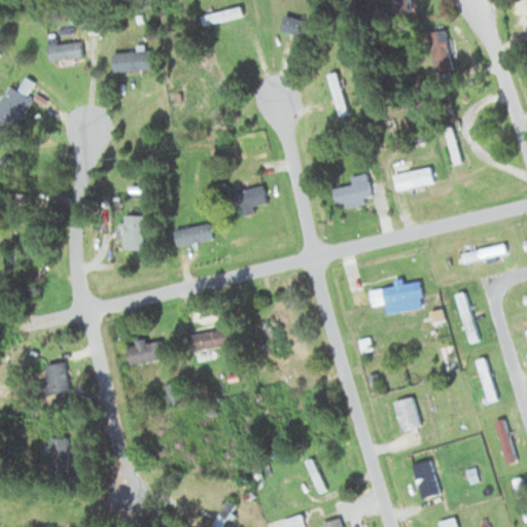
[(410,0),(393,0),(393,11),(411,11),(410,0)]
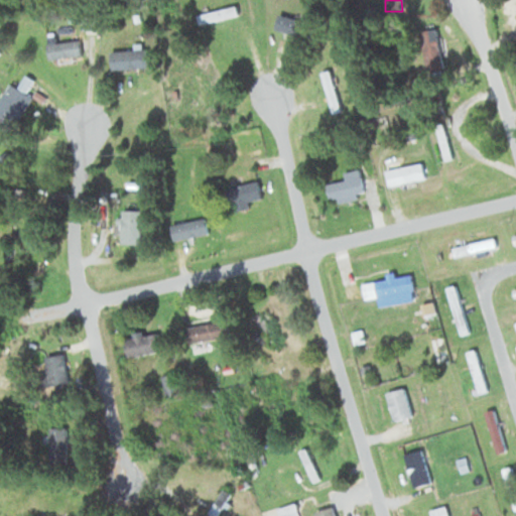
[(197,13),(199,21),(237,15),(236,6),(197,13)]
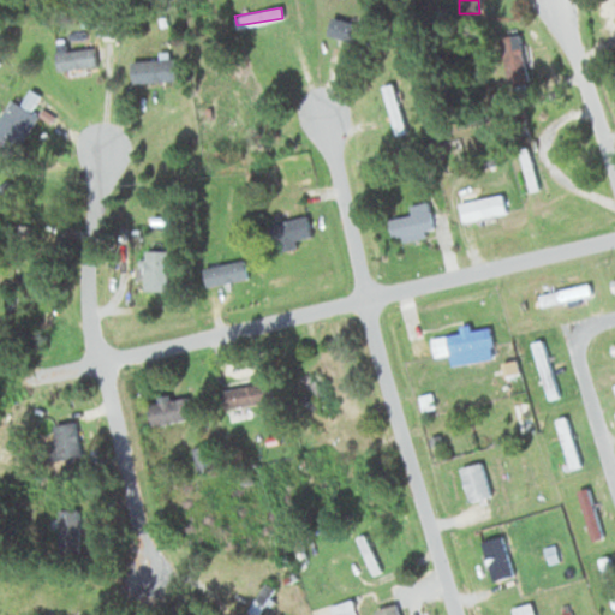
[(359,43),(363,24),(332,17),(328,35),(359,43)]
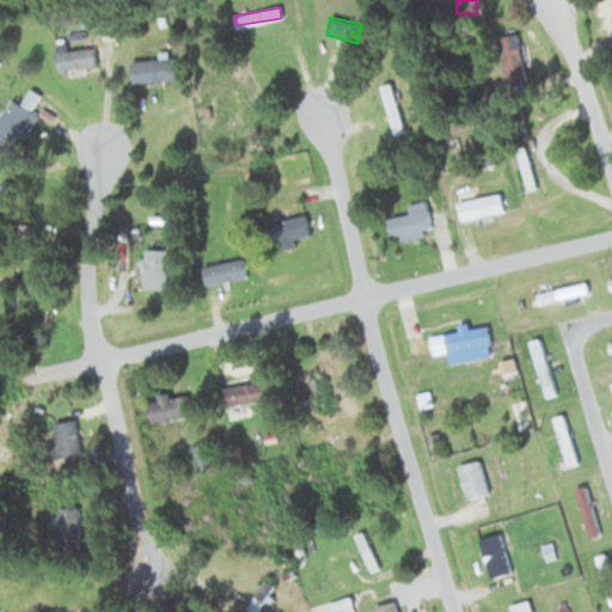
[(515,37),(495,42),(506,84),(526,79),(515,37)]
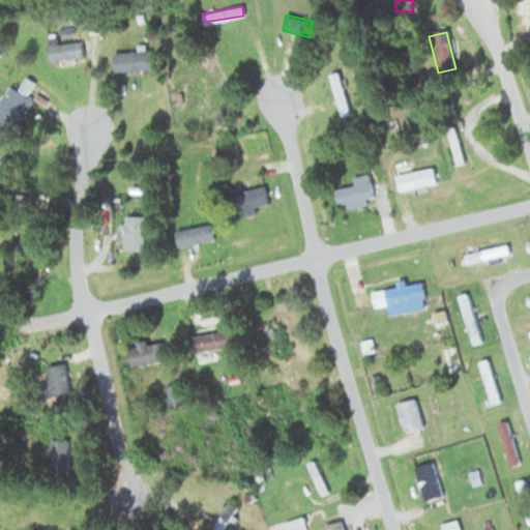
[(49,43),(51,60),(83,57),(82,39),(49,43)]
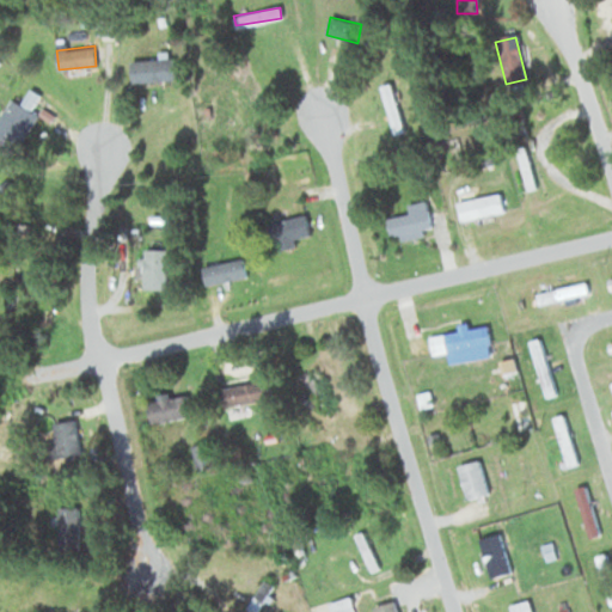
[(173,56),(130,60),(133,83),(176,79),(173,56)]
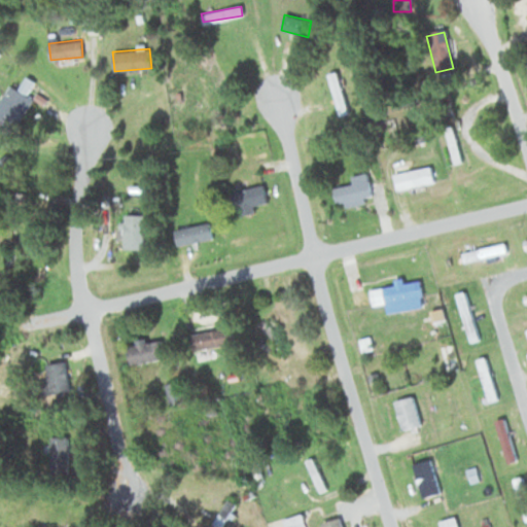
[(344,113),(339,70),(329,72),(336,115),(344,113)]
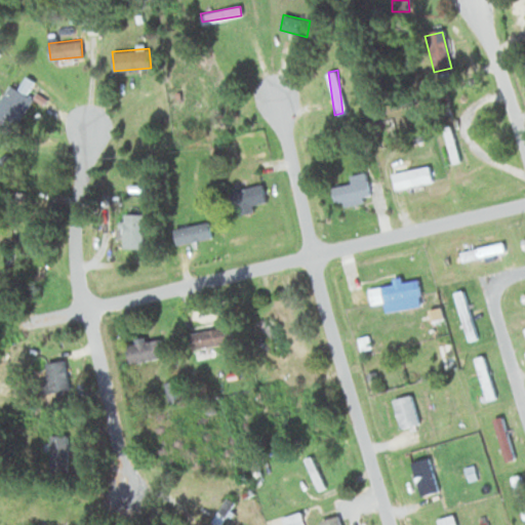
[(37,82),(22,73),(0,107),(0,130),(2,131),(11,117),(17,121),(27,106),(24,105),(37,82)]
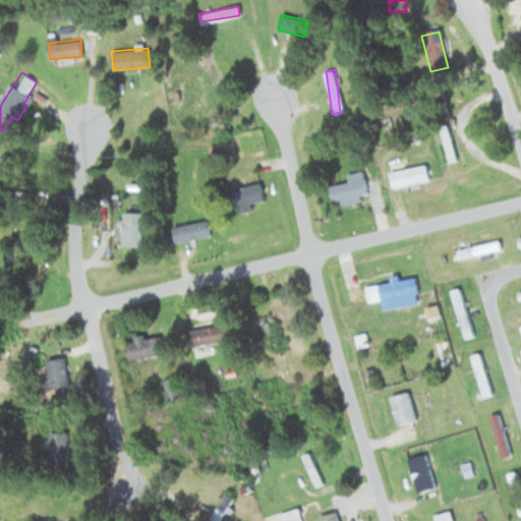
[(392,185),(427,179),(425,163),(389,169),(392,185)]
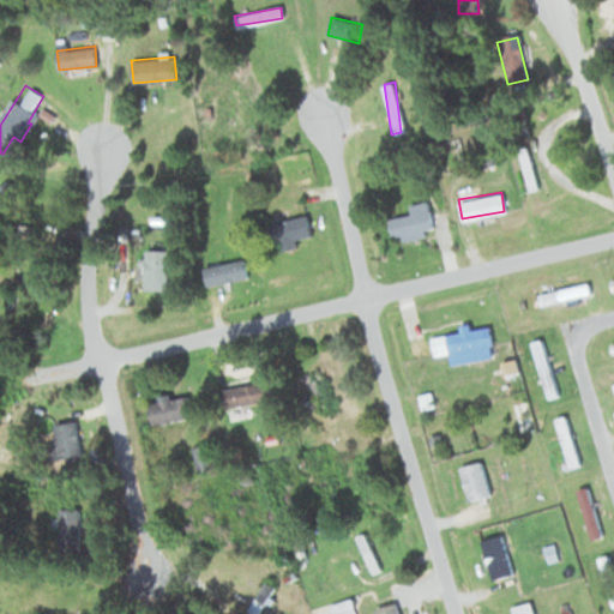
[(305,212),(288,218),(286,212),(271,217),(281,245),(312,235),(305,212)]
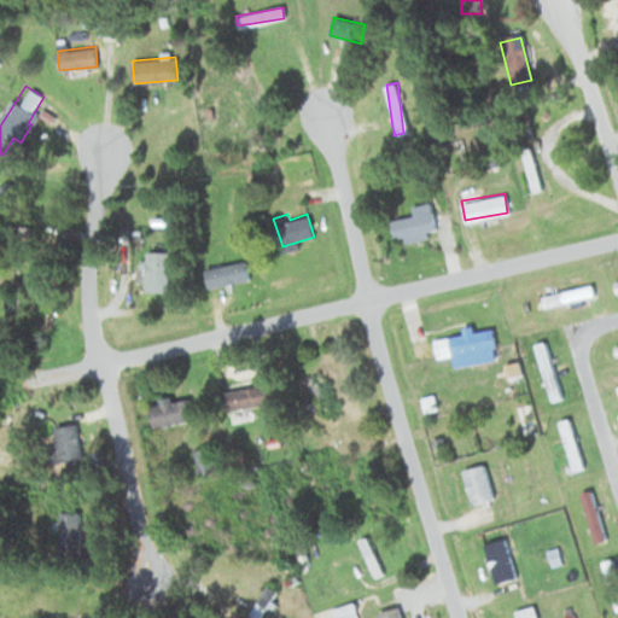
[(394,239),(433,239),(433,214),(394,214),(394,239)]
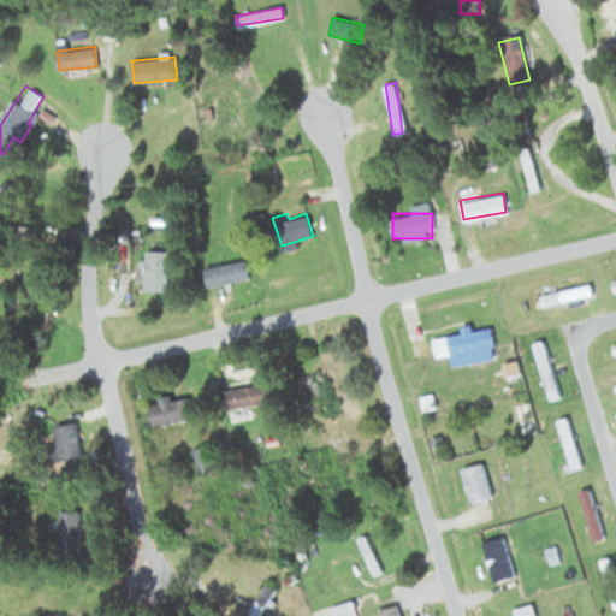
[(167,249),(142,249),(142,266),(134,266),(134,290),(167,290),(167,249)]
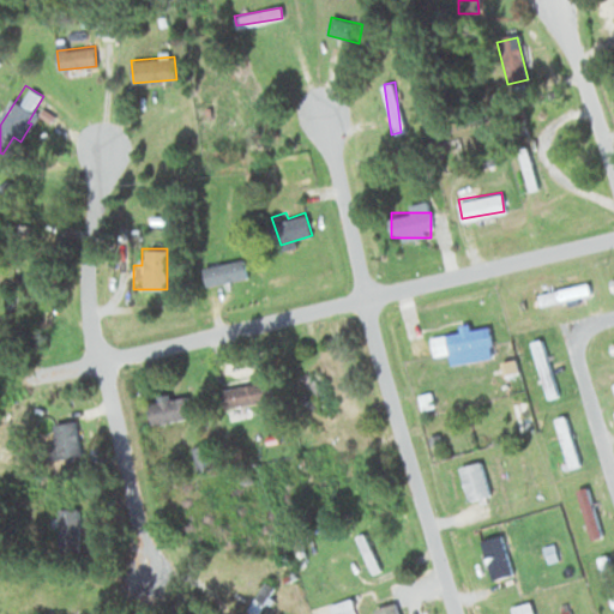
[(247,277),(244,257),(203,266),(208,286),(247,277)]
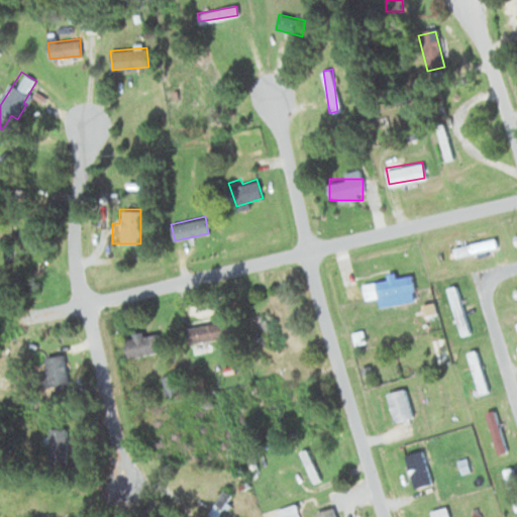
[(496,244),(494,236),(454,246),(456,254),(496,244)]
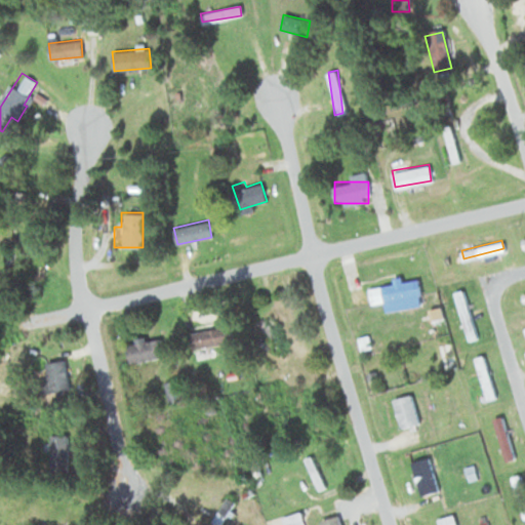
[(421,305),(417,277),(368,284),(370,301),(385,299),(386,310),(421,305)]
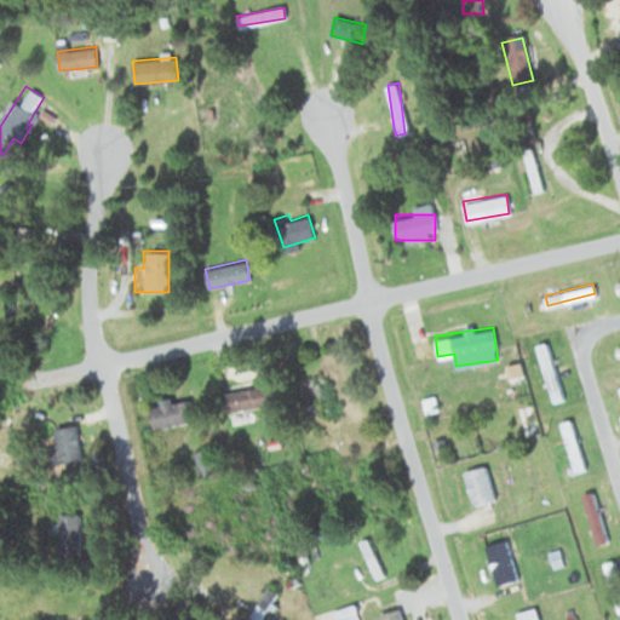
[(522,435),(539,431),(522,362),(505,366),(522,435)]
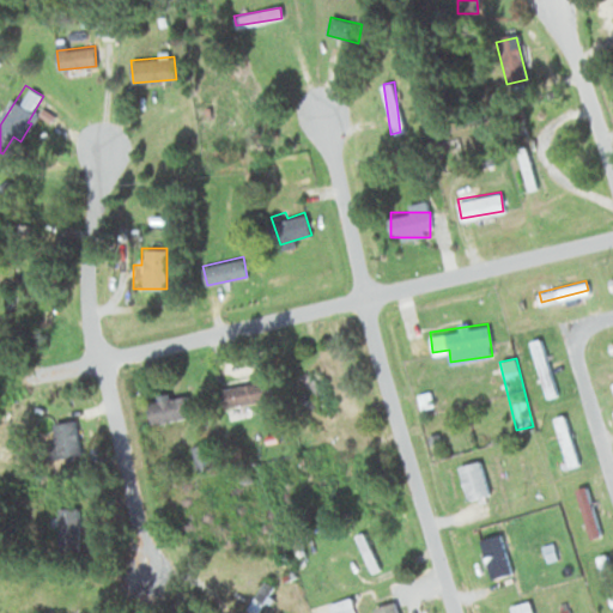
[(296,376),(327,406),(335,398),(304,366),(296,376)]
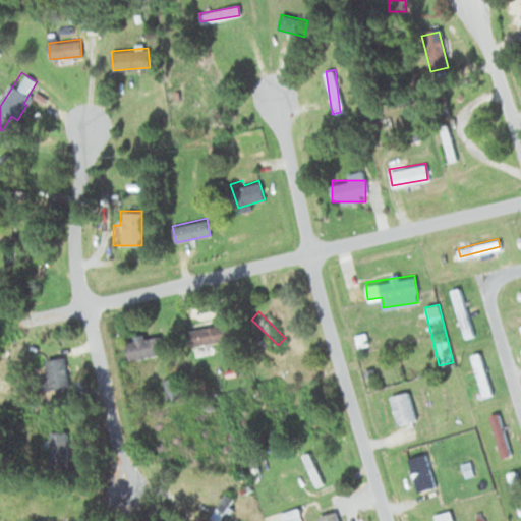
[(227,319),(187,330),(192,347),(231,336),(227,319)]
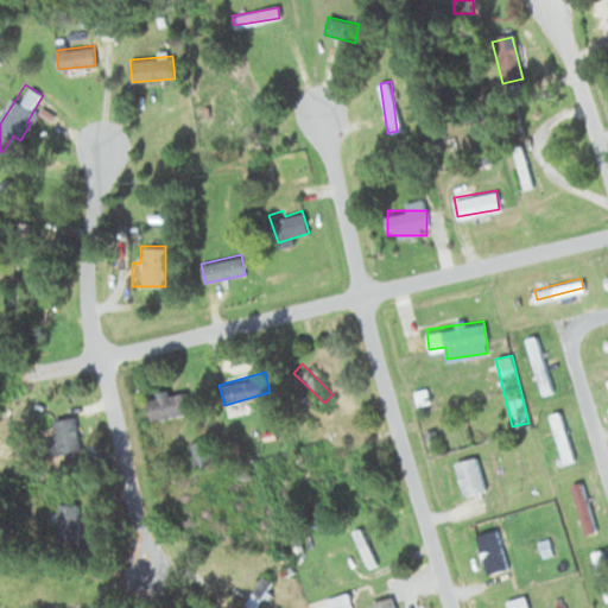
[(150,419),(189,412),(185,391),(146,398),(150,419)]
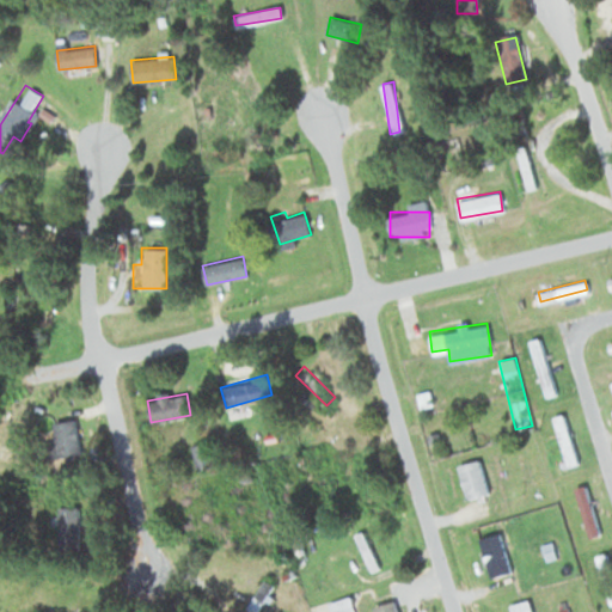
[(79,453),(75,417),(54,420),(57,456),(79,453)]
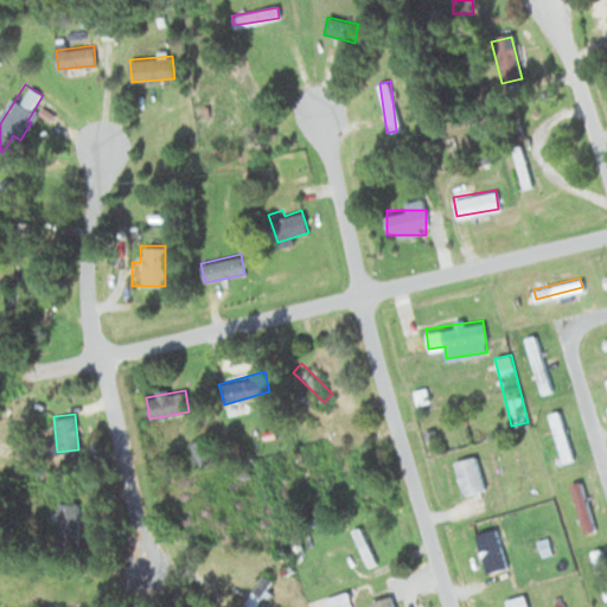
[(208,464),(206,439),(191,439),(193,464),(208,464)]
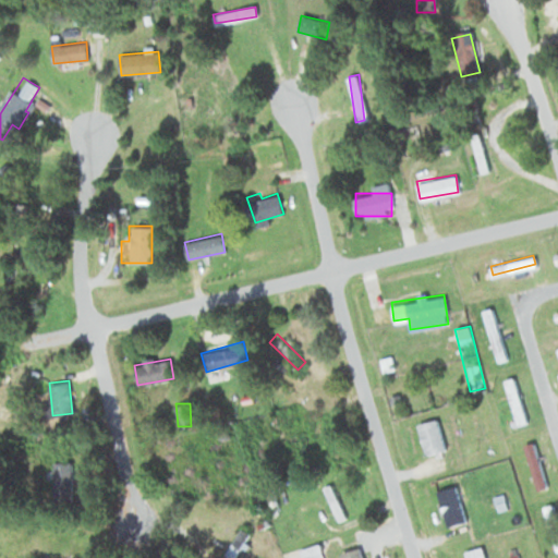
[(445,448),(437,417),(417,423),(425,453),(445,448)]
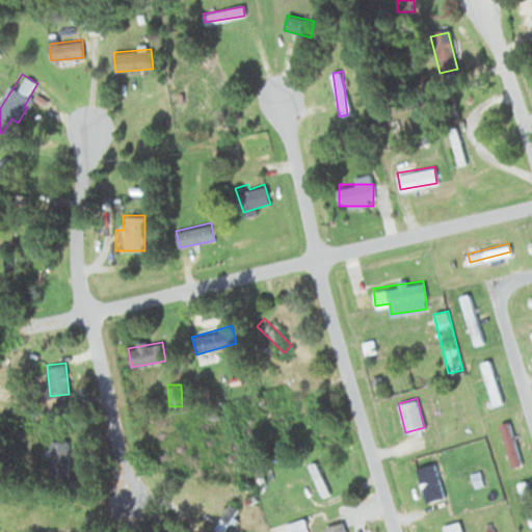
[(502,424),(508,452),(515,451),(509,422),(502,424)]
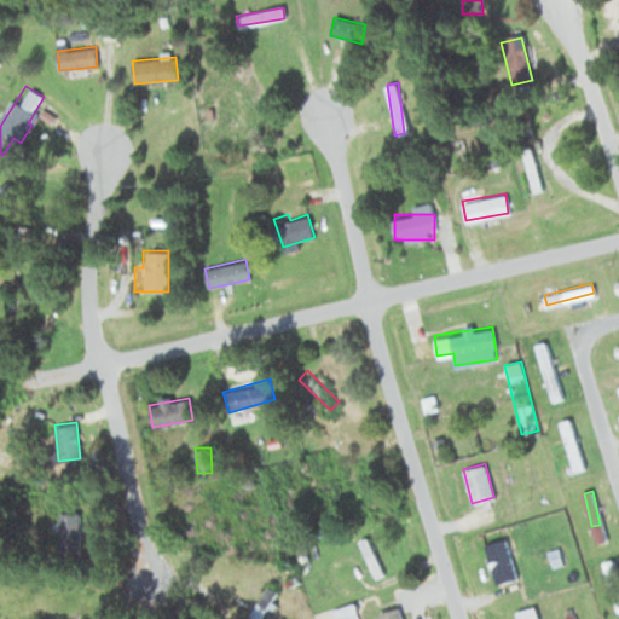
[(59,509),(59,554),(80,554),(80,509),(59,509)]
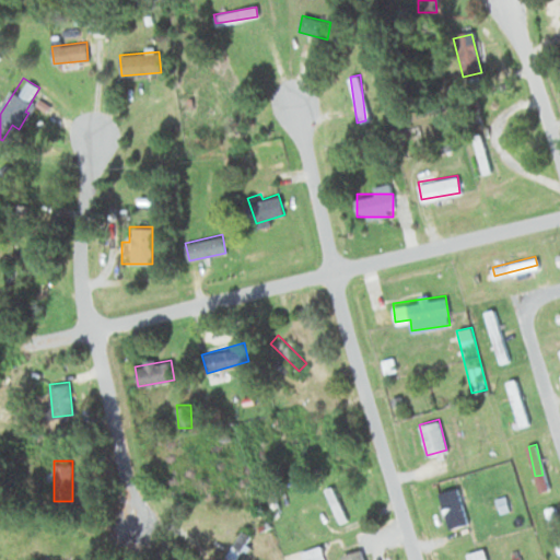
[(451,528),(468,521),(456,489),(439,496),(451,528)]
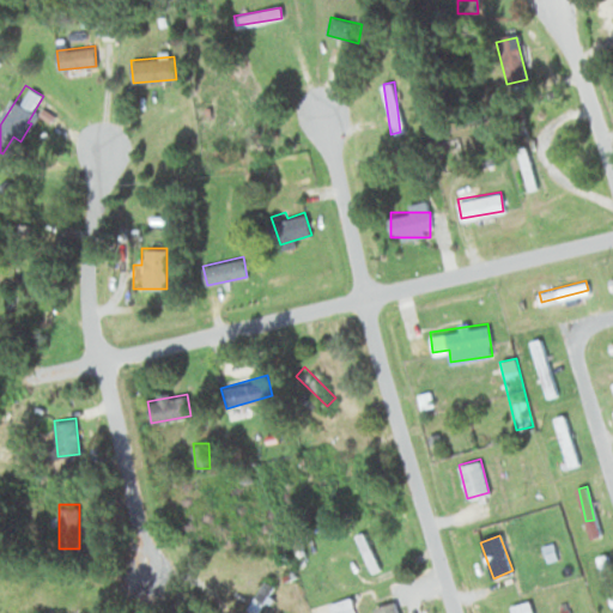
[(612,602),(612,574),(608,552),(598,554),(608,605),(612,602)]
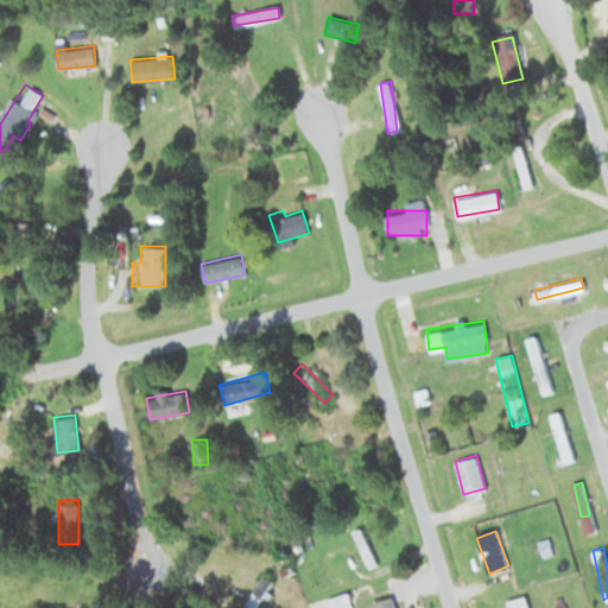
[(270,578),(263,575),(258,587),(265,590),(270,578)]
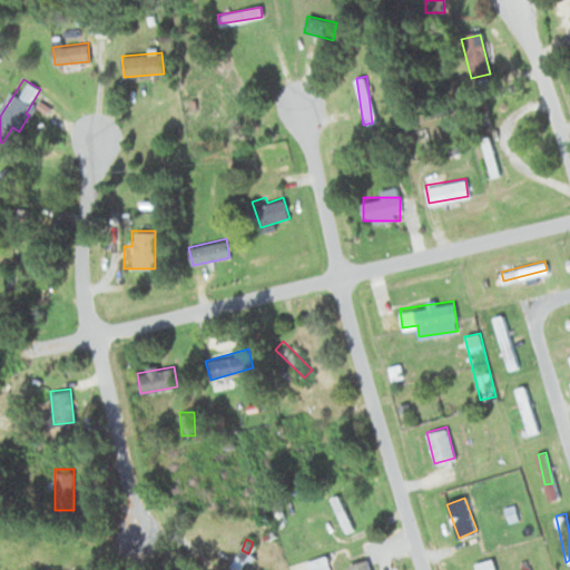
[(349,562),(351,569),(371,569),(369,558),(349,562)]
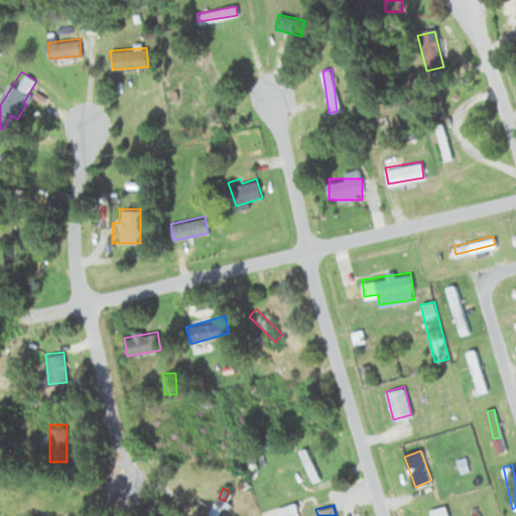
[(447,515),(447,505),(430,507),(430,515),(447,515)]
